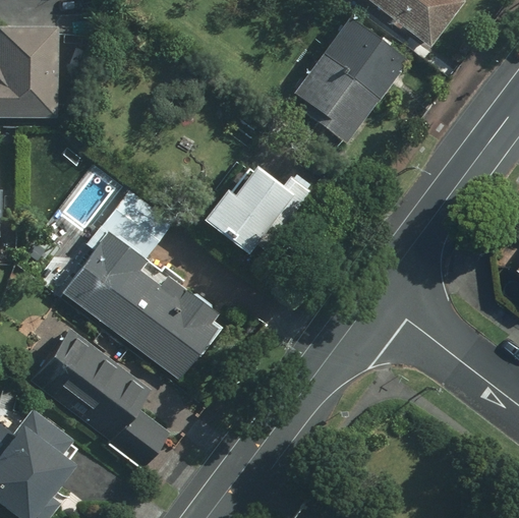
[(370,0),(429,46),(464,1),(463,0),(370,0)]
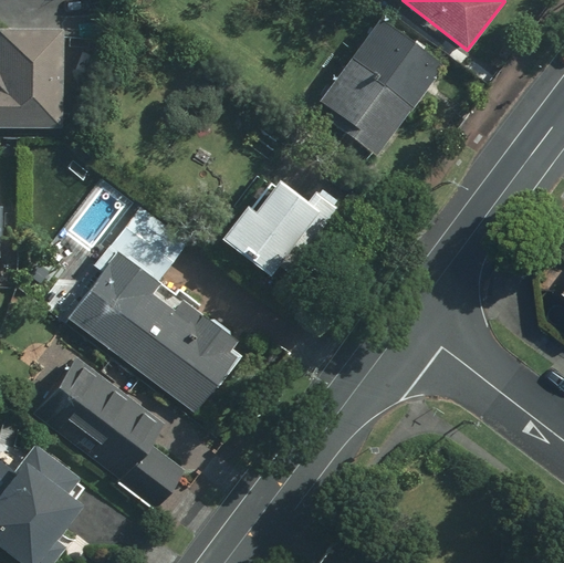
[(446,63),(382,19),(320,107),(384,153),(446,63)]
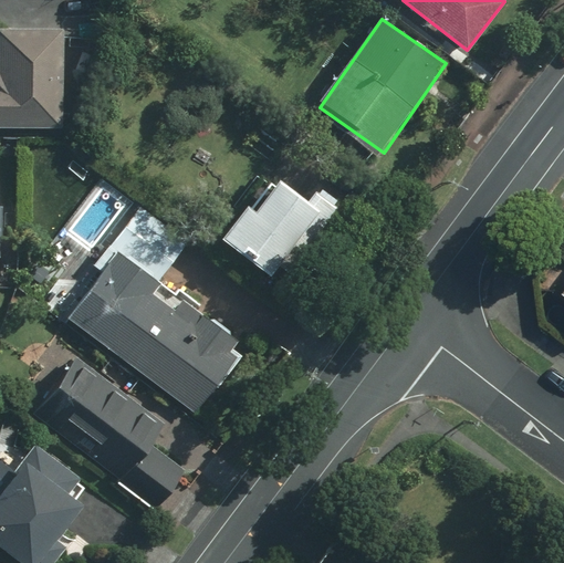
[(0,128),(63,129),(63,31),(0,31),(0,128)]
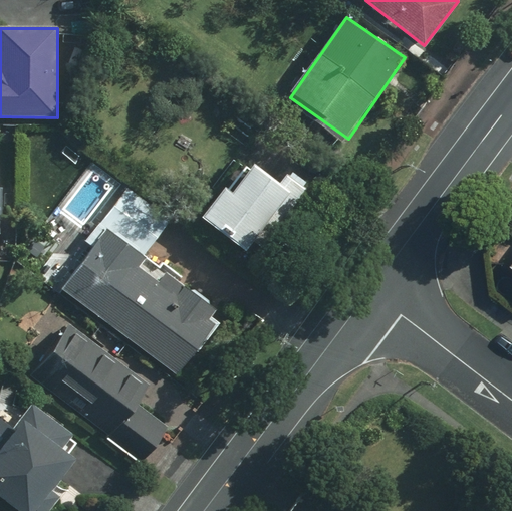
[(292,190),(252,158),(205,216),(245,248),(292,190)]
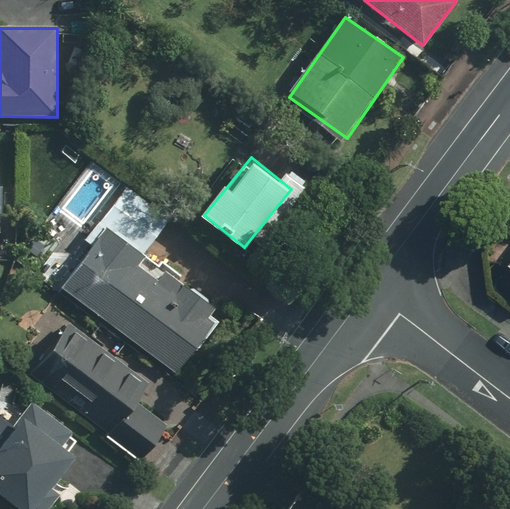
[(214,322),(206,316),(213,306),(165,271),(158,280),(133,262),(140,252),(106,227),(99,237),(61,288),(176,373),(214,322)]
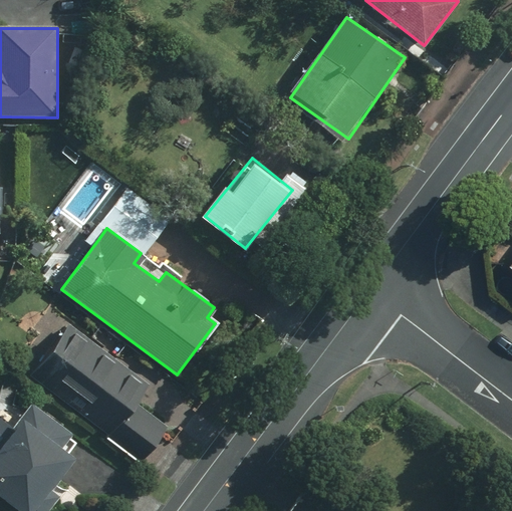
[(165,427),(137,405),(151,387),(69,324),(29,375),(110,439),(111,436),(140,458),(165,427)]
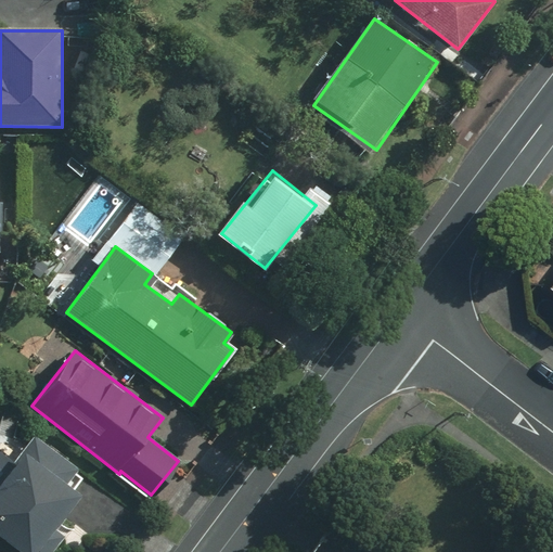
[(77,467),(35,436),(0,482),(0,534),(23,551),(52,551),(66,534),(56,526),(82,491),(67,479),(77,467)]
